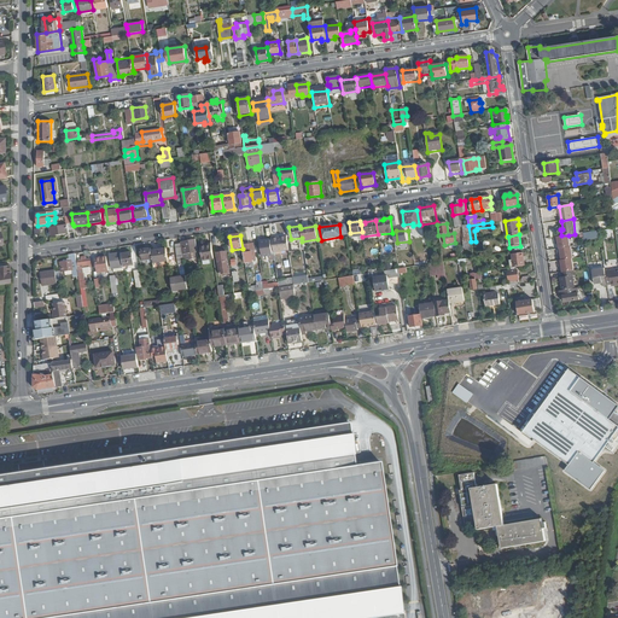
[(570,246),(569,235),(561,235),(554,237),(555,243),(558,242),(559,249),(570,246)]
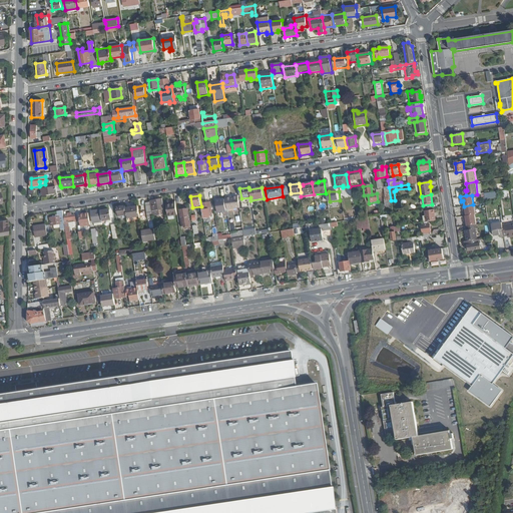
[(239,208),(237,197),(229,199),(229,198),(225,198),(227,210),(239,208)]
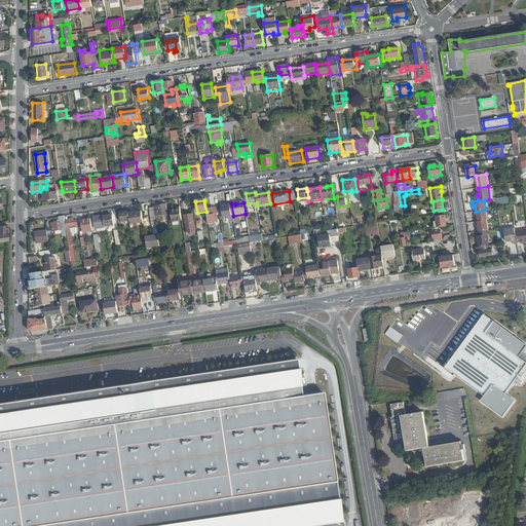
[(162,214),(162,211),(166,211),(166,204),(153,207),(153,208),(155,217),(161,216),(161,214),(162,214)]
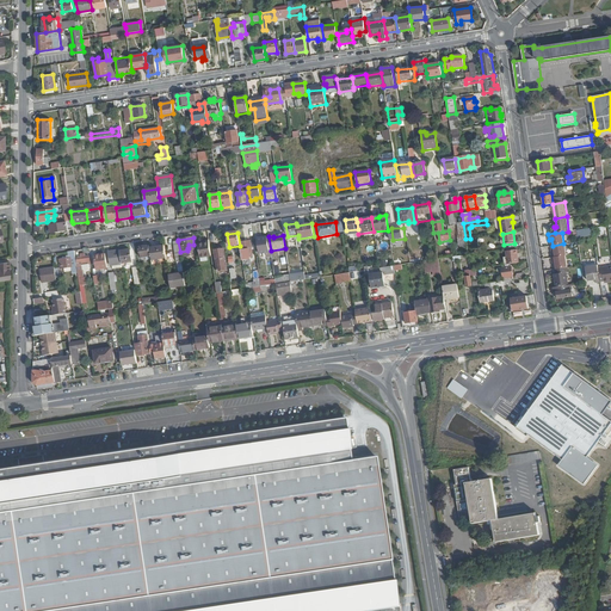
[(269,253),(267,241),(257,242),(259,254),(269,253)]
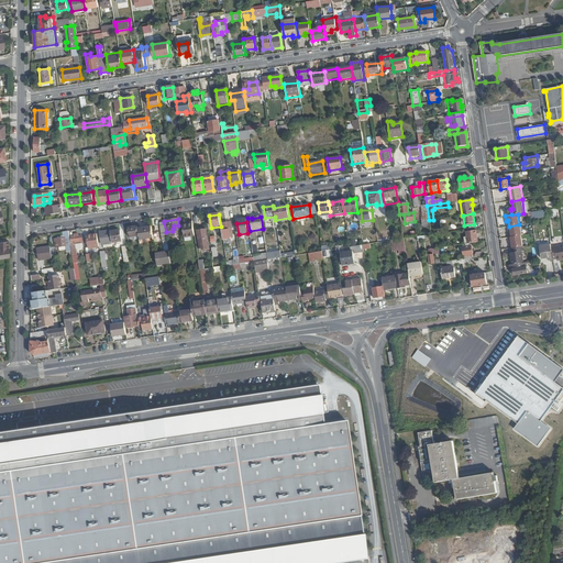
[(195,236),(192,223),(183,225),(184,238),(195,236)]
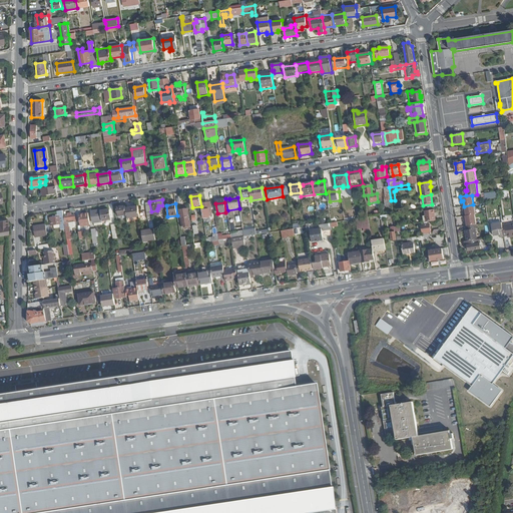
[(475,214),(474,205),(464,206),(462,206),(463,210),(465,210),(466,216),(474,214),(475,214)]
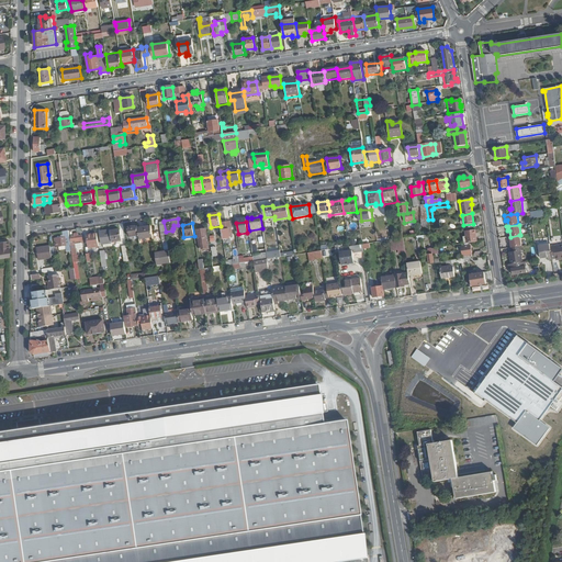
[(137,228),(137,226),(128,228),(130,237),(138,236),(137,228)]
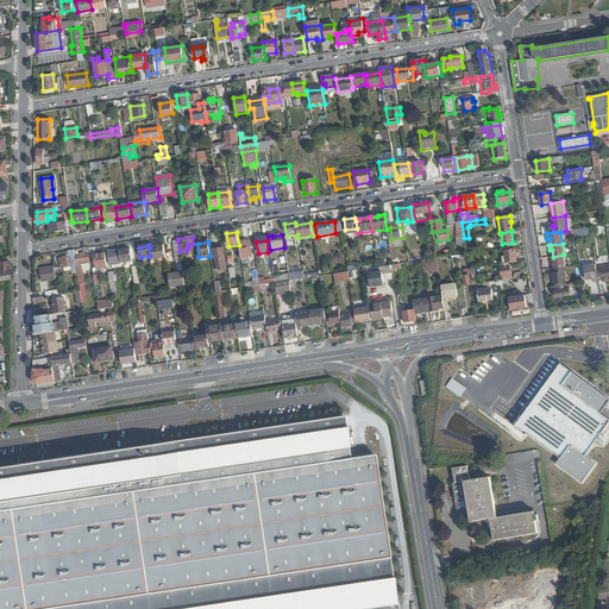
[(165,257),(164,246),(149,248),(150,256),(151,259),(165,257)]
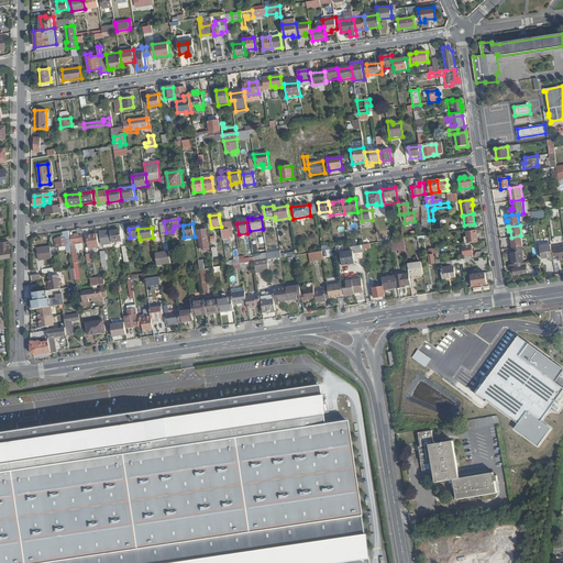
[(233,238),(232,232),(229,233),(229,230),(221,231),(223,241),(230,240),(230,238),(233,238)]
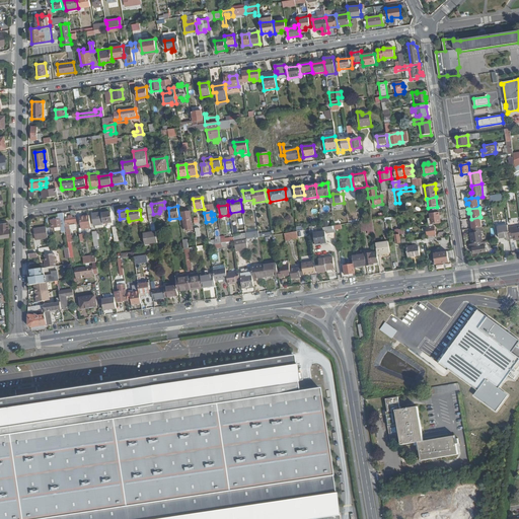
[(66,232),(63,213),(58,214),(59,219),(50,220),(51,230),(61,228),(62,233),(66,232)]
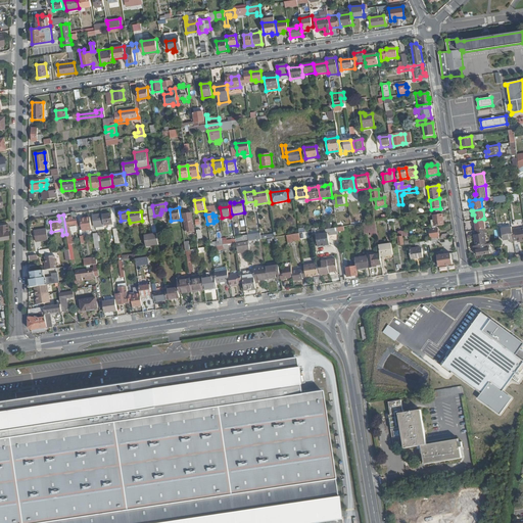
[(77,227),(76,220),(68,221),(67,215),(63,215),(66,234),(68,244),(74,244),(73,238),(72,238),(69,228),(77,227)]
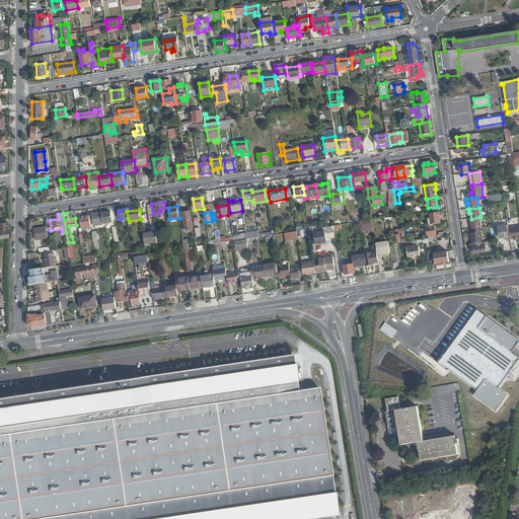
[(101,214),(101,213),(92,215),(94,226),(103,224),(101,214)]
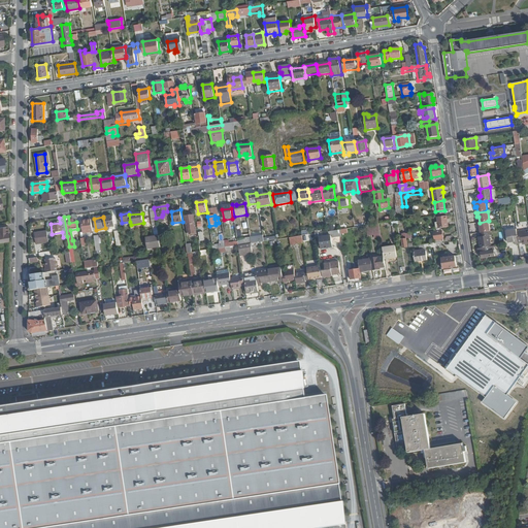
[(114,227),(112,217),(103,218),(105,228),(114,227)]
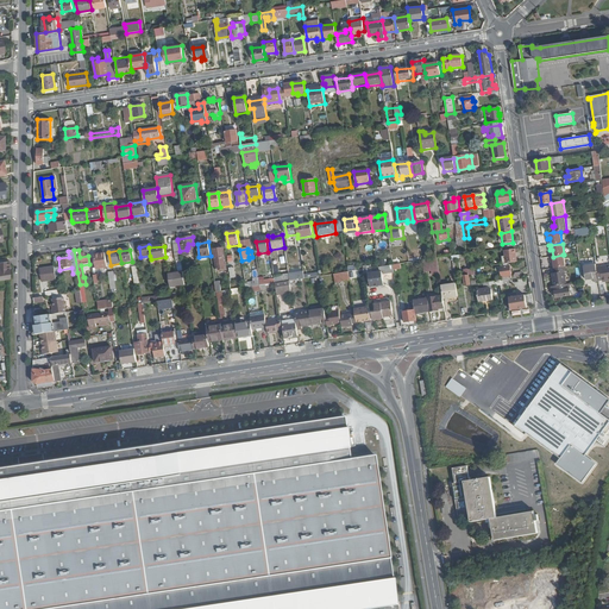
[(518,262),(515,250),(504,251),(507,264),(518,262)]
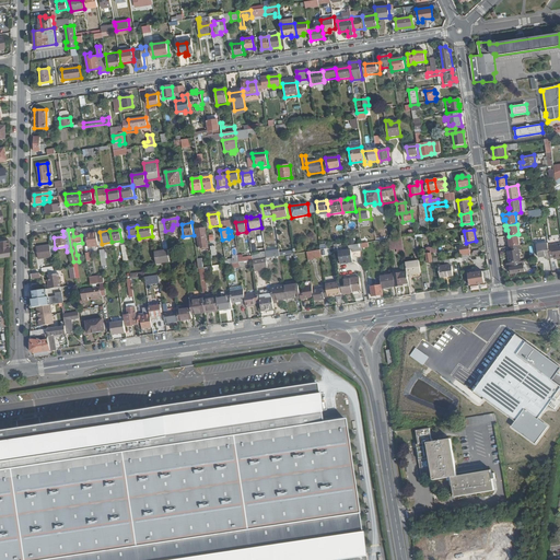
[(207,248),(205,231),(197,233),(199,249),(207,248)]
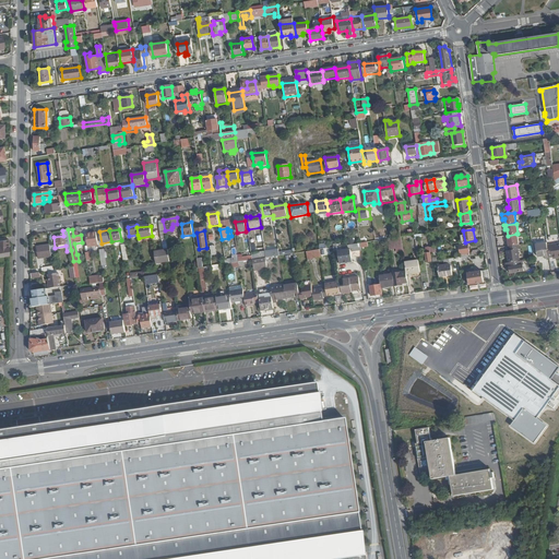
[(98,246),(96,233),(85,234),(87,247),(98,246)]
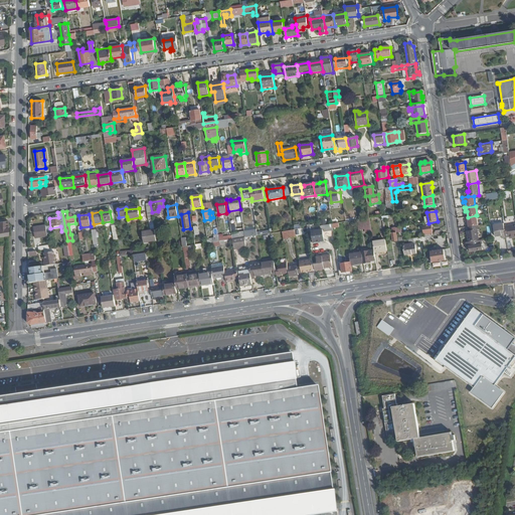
[(478,225),(476,215),(468,217),(465,217),(465,221),(468,221),(468,226),(478,225)]
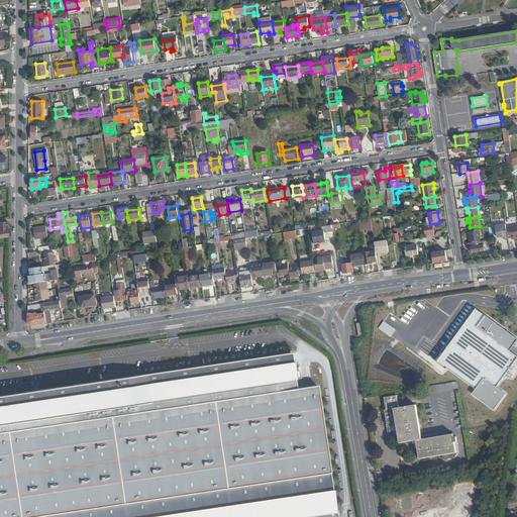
[(367,233),(374,232),(373,221),(363,221),(364,230),(367,230),(367,233)]
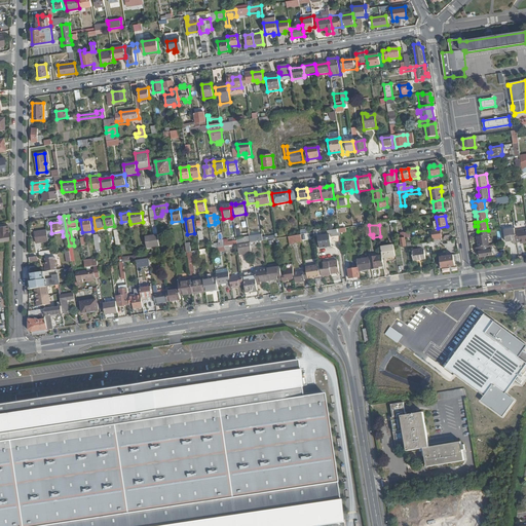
[(441,238),(440,230),(438,231),(438,228),(430,229),(433,242),(439,241),(439,239),(441,238)]
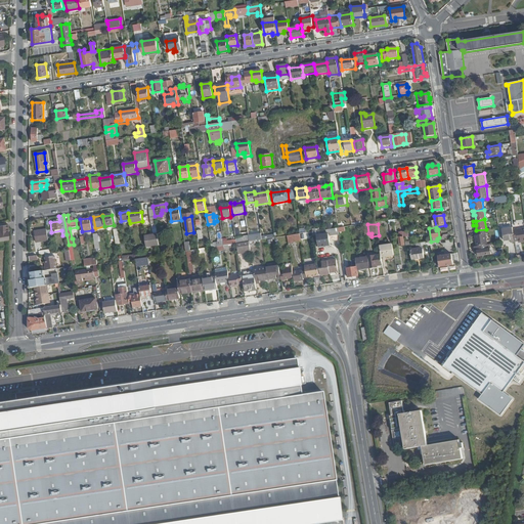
[(513,230),(512,228),(501,229),(504,241),(510,239),(510,243),(515,242),(514,242),(513,230)]
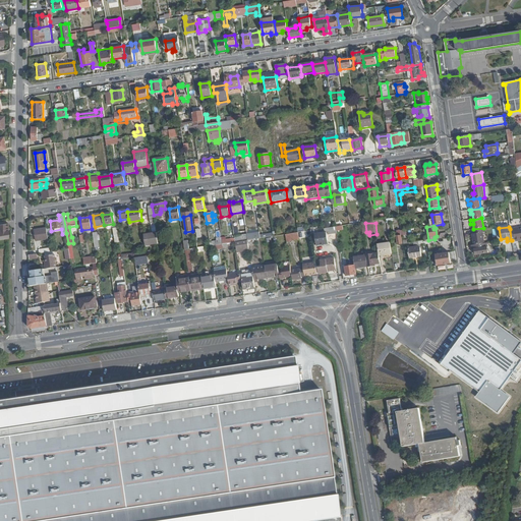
[(520,227),(510,229),(511,240),(515,240),(515,238),(517,238),(517,241),(520,240),(520,227)]
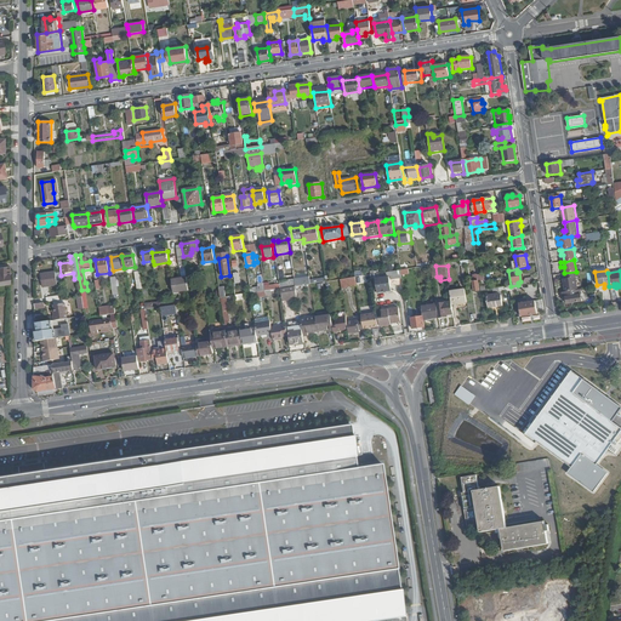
[(576,277),(576,272),(564,273),(563,274),(564,279),(563,279),(564,291),(576,290),(575,277),(576,277)]
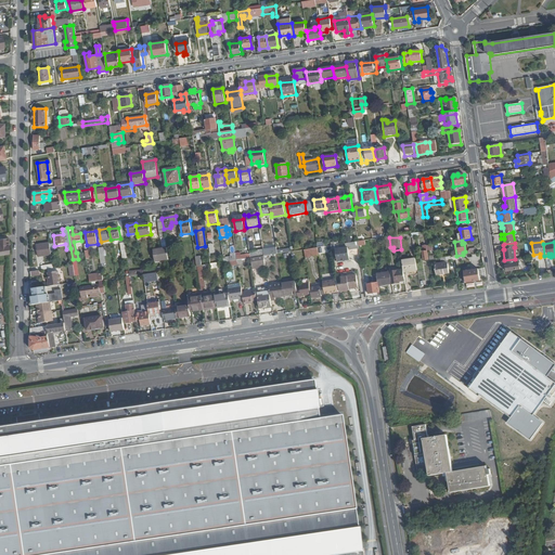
[(51,255),(50,244),(37,245),(39,257),(51,255)]
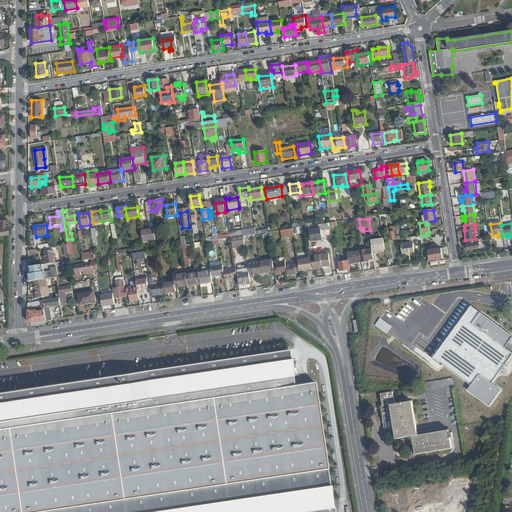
[(268,233),(267,226),(255,228),(256,234),(268,233)]
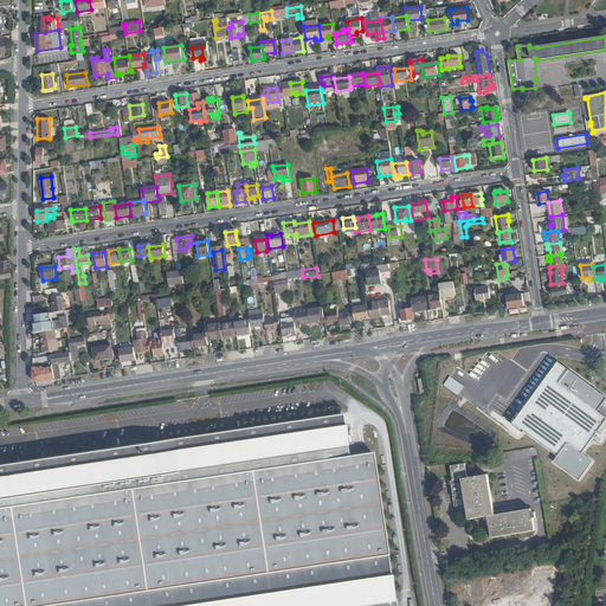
[(184,284),(182,271),(167,274),(169,287),(184,284)]
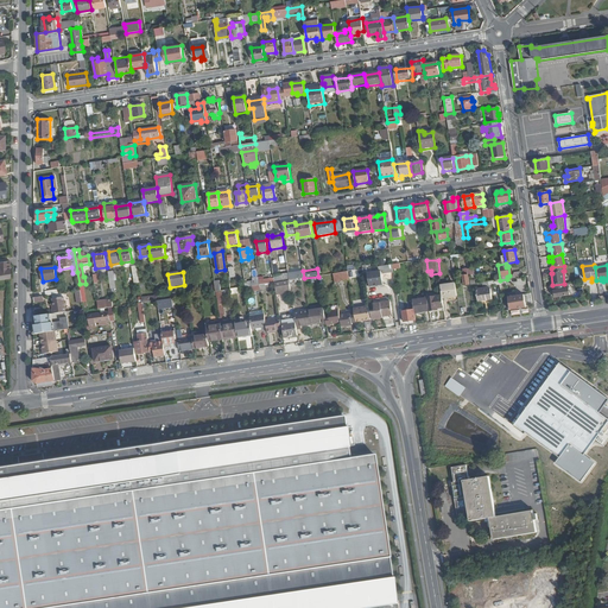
[(349,280),(348,272),(334,274),(335,283),(349,280)]
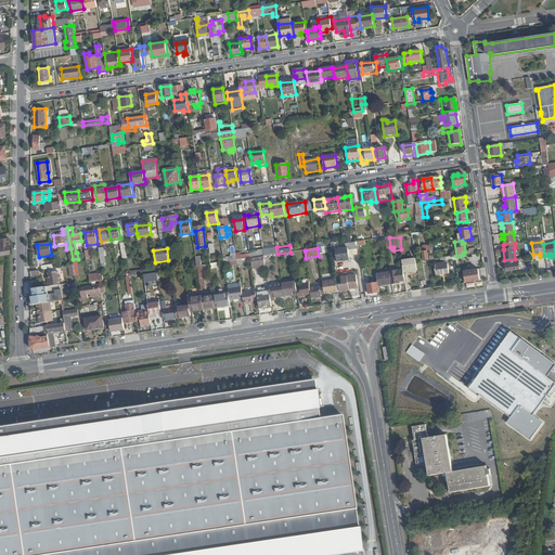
[(346,260),(345,248),(333,249),(334,261),(346,260)]
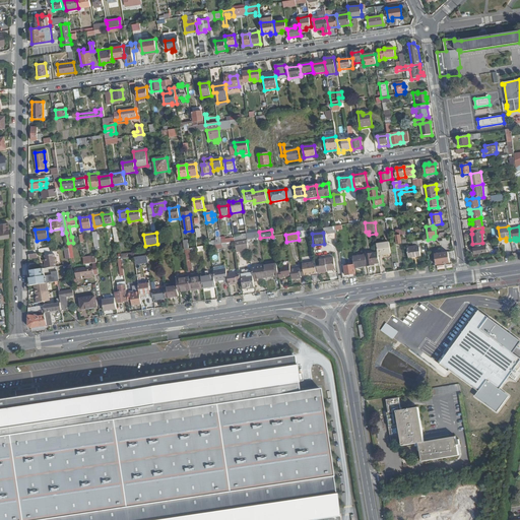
[(391,253),(389,243),(377,245),(378,253),(378,255),(391,253)]
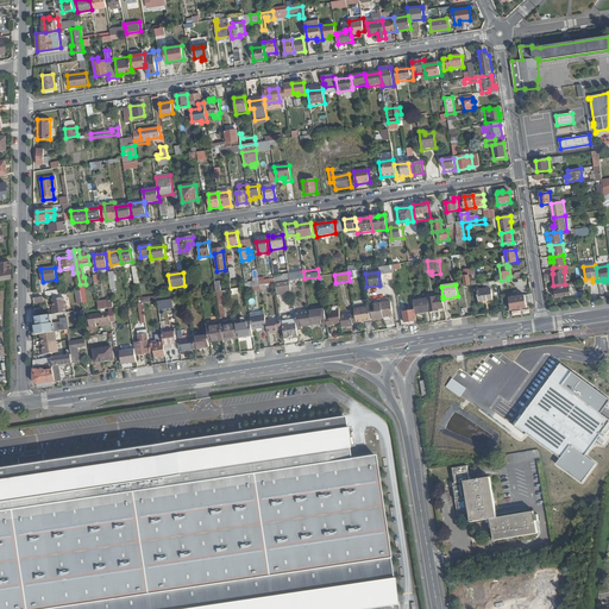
[(570,296),(569,284),(565,284),(553,286),(551,287),(551,292),(554,292),(554,299),(570,296)]
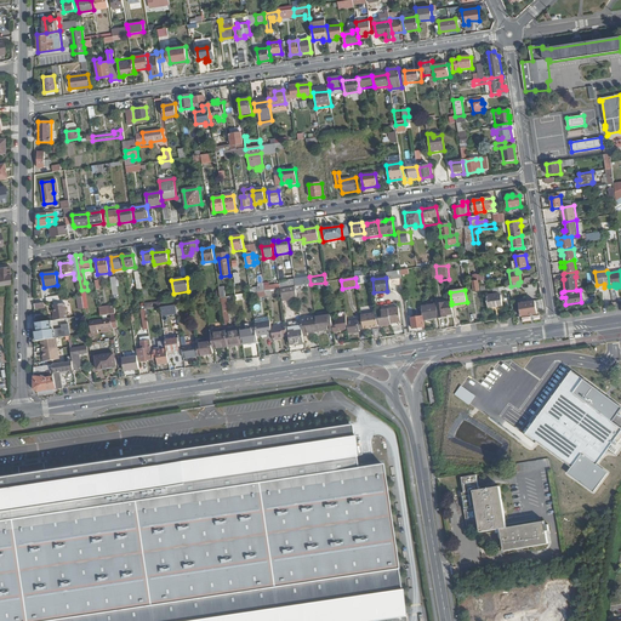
[(503,307),(501,296),(486,298),(489,309),(503,307)]
